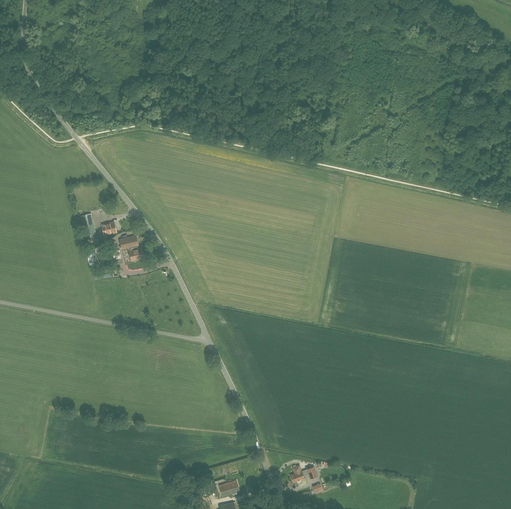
[(86,243),(88,243),(89,246),(93,245),(92,242),(95,241),(88,211),(79,213),(86,243)]
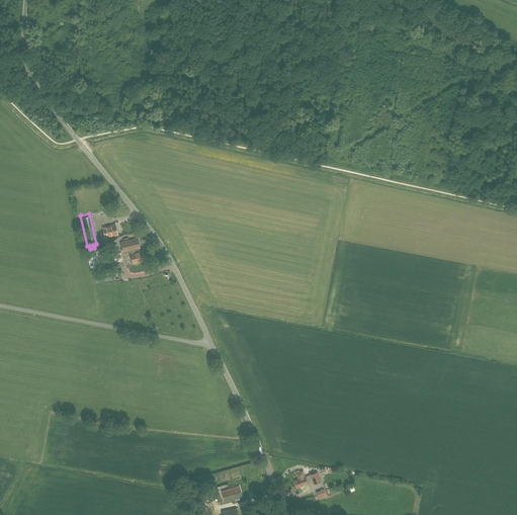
[(104,235),(116,232),(114,222),(101,225),(104,235)]
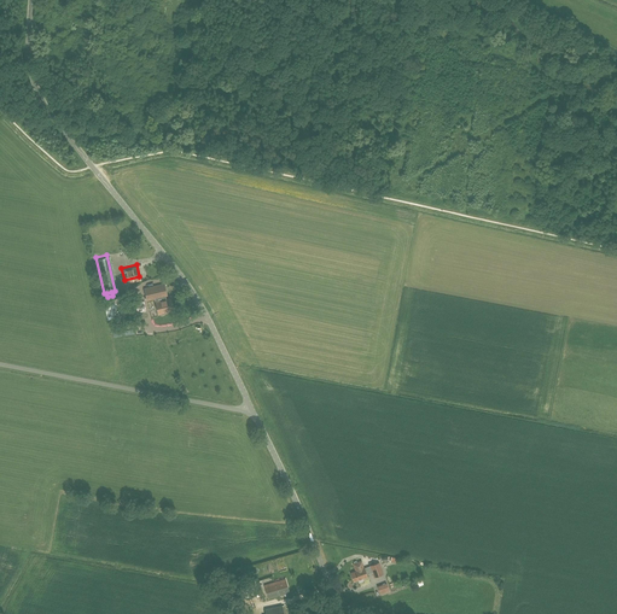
[(157,307),(157,311),(172,308),(169,296),(164,297),(163,293),(166,292),(163,280),(143,285),(146,297),(155,294),(156,298),(155,298),(156,303),(157,307)]
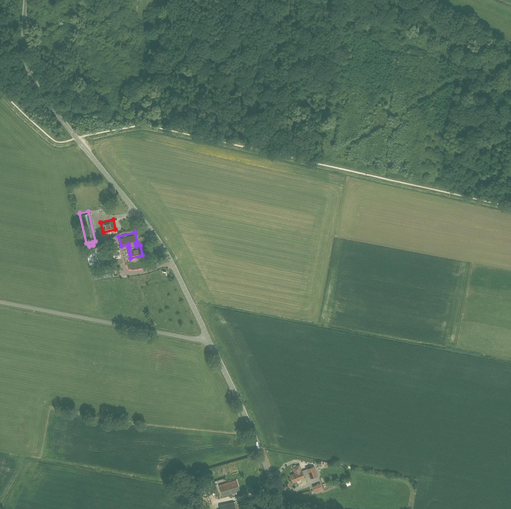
[(293,470),(300,468),(298,462),(295,463),(294,462),(292,463),(292,464),(291,464),(293,470)]
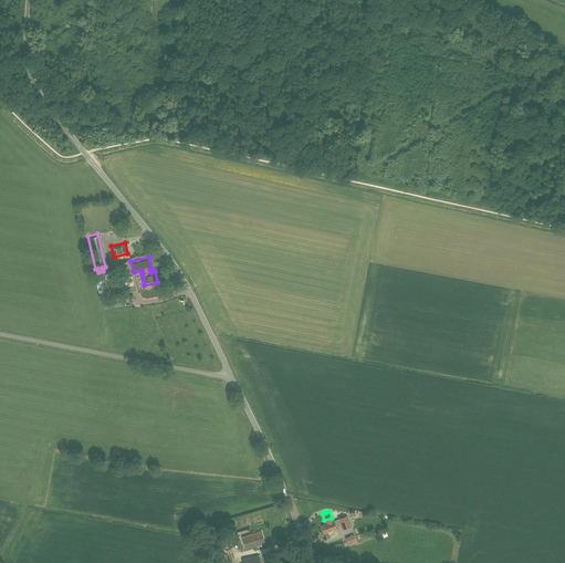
[(333,518),(332,518),(324,520),(320,522),(323,530),(335,525),(334,522),(339,520),(342,525),(349,523),(346,512),(338,515),(338,517),(333,519),(333,518)]
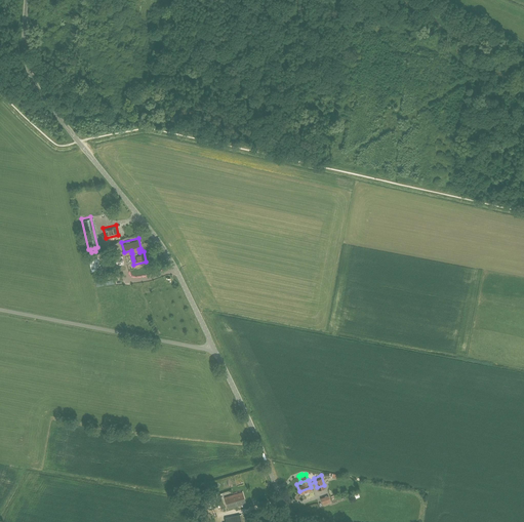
[(233,498),(235,504),(245,500),(241,489),(224,494),(226,500),(233,498)]
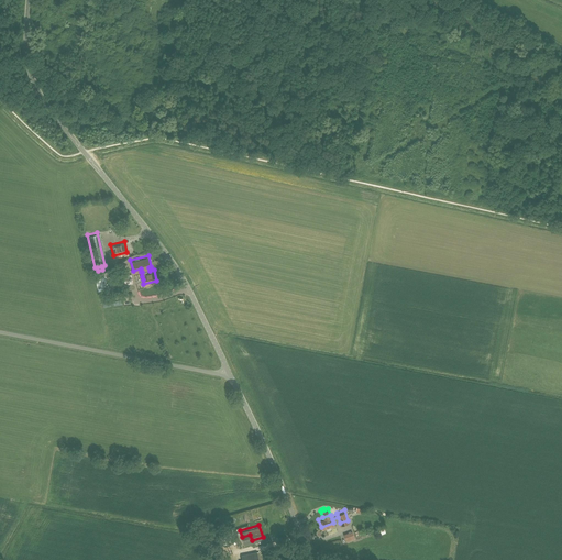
[(241,559),(227,559),(218,533),(209,536),(217,559),(259,559),(256,549),(240,552),(241,559)]
